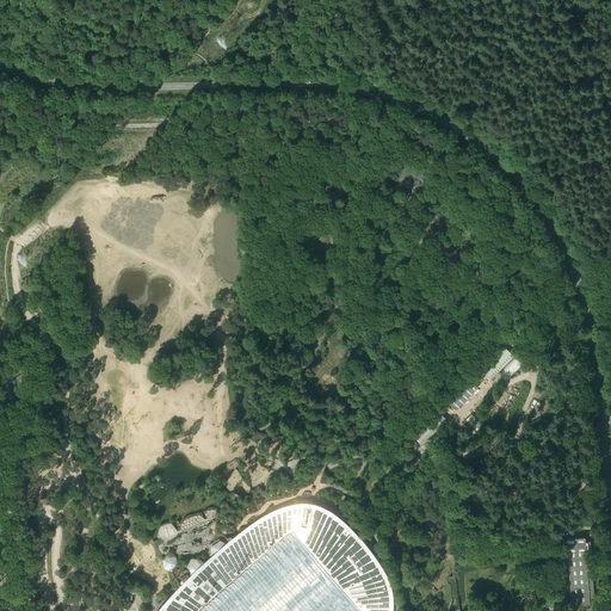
[(277,227),(279,241),(281,241),(283,241),(289,240),(285,224),(279,226),(278,226),(277,227)]
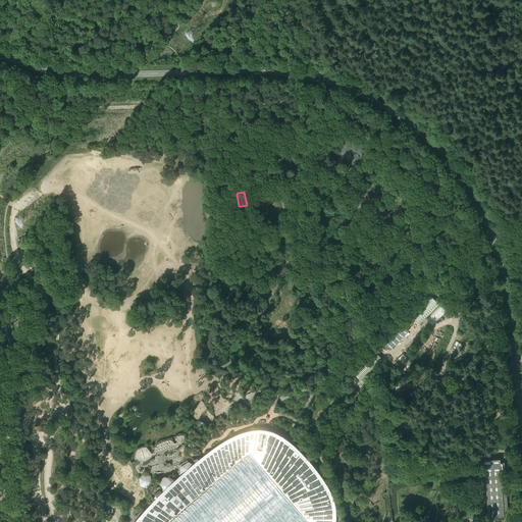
[(410,313),(421,324),(439,305),(428,294),(410,313)]
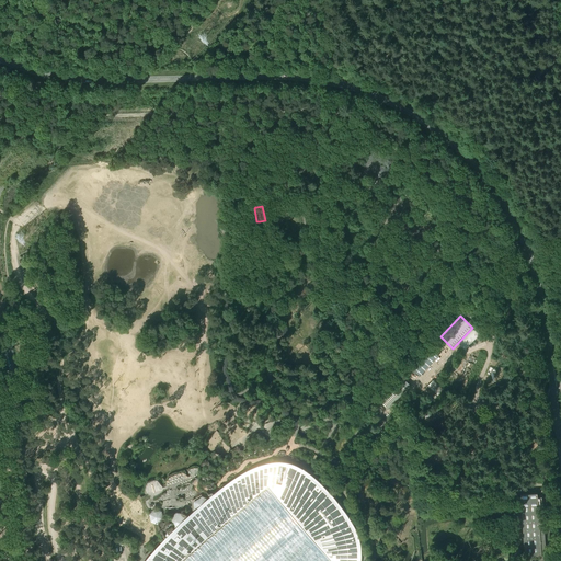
[(279,322),(278,322),(279,336),(282,335),(284,335),(288,335),(287,321),(282,321),(279,322)]
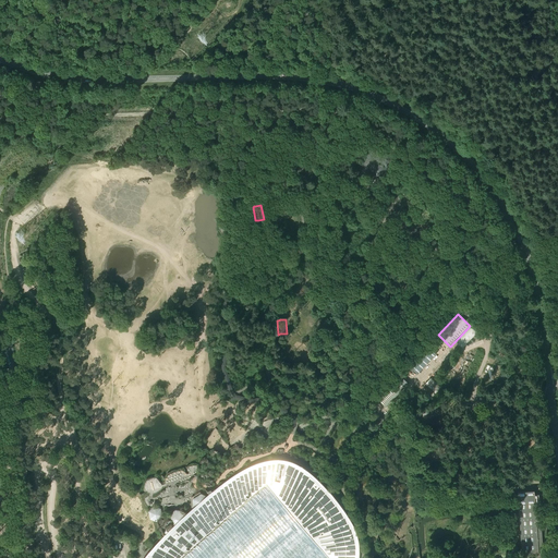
[(472,324),(456,341),(463,348),(478,330),(472,324)]
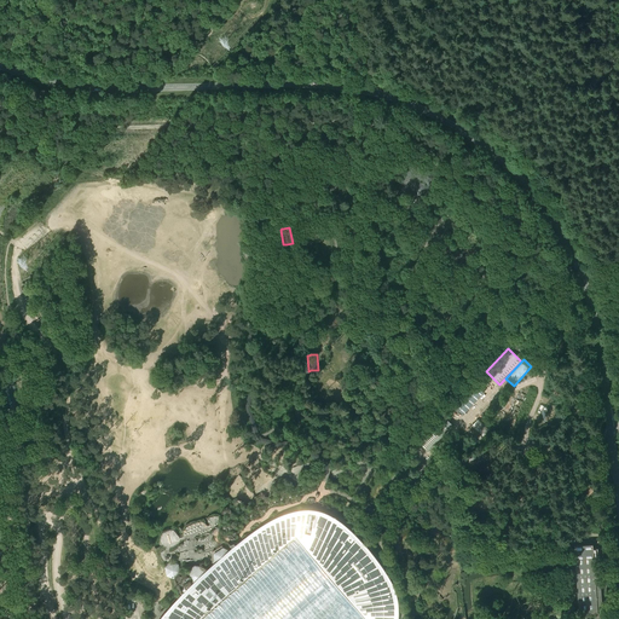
[(475,383),(453,405),(463,415),(484,392),(475,383)]
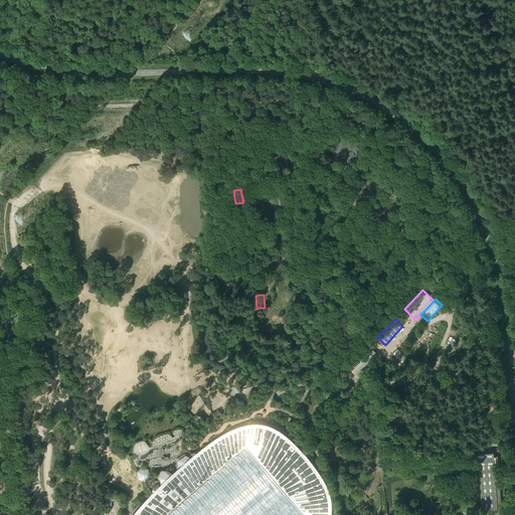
[(428,354),(428,347),(426,347),(426,344),(419,344),(419,354),(428,354)]
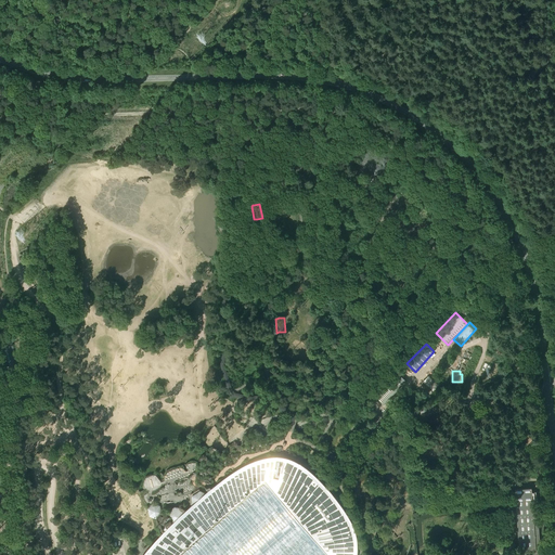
[(423,381),(433,391),(439,385),(429,375),(423,381)]
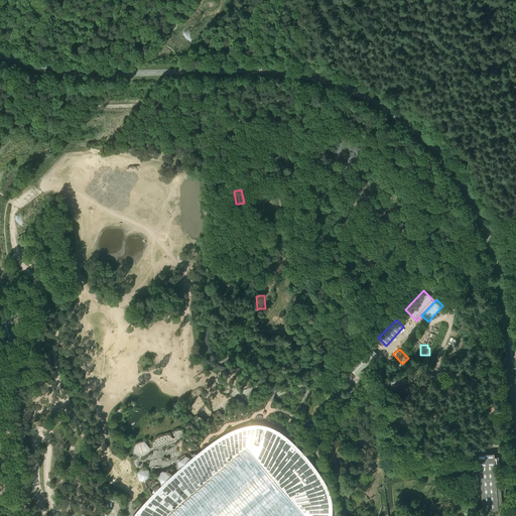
[(389,385),(387,379),(379,381),(381,388),(384,387),(385,387),(386,387),(386,386),(389,385)]
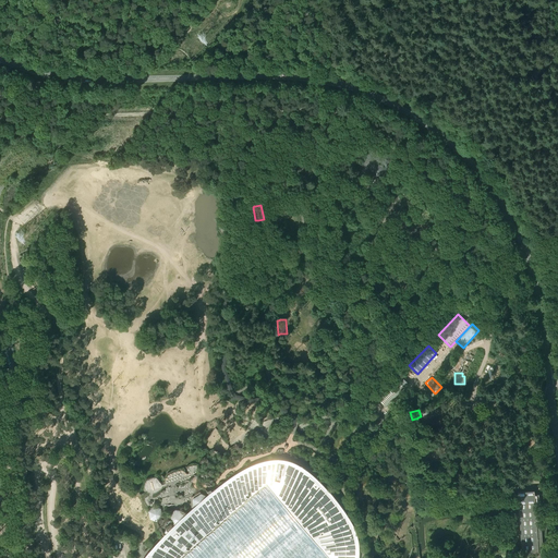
[(358,557),(359,542),(356,533),(353,524),(338,502),(324,485),(306,470),(298,463),(289,461),(281,459),(275,459),(265,461),(253,464),(237,473),(213,490),(207,495),(180,519),(165,534),(150,548),(143,557),(358,557)]
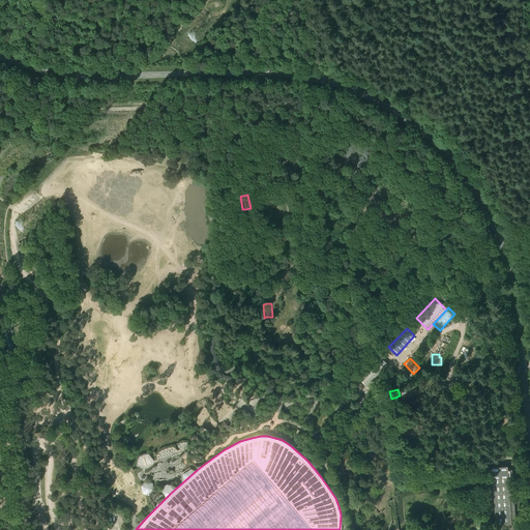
[(175,445),(157,451),(160,461),(166,460),(166,458),(179,453),(178,450),(187,447),(185,441),(178,443),(180,449),(176,450),(175,445)]
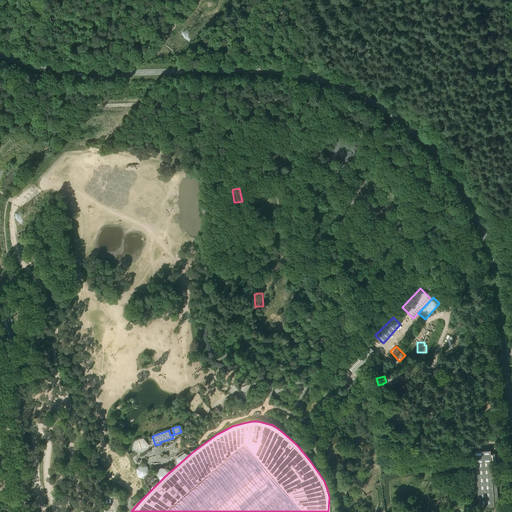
[(120,445),(121,435),(112,434),(111,444),(120,445)]
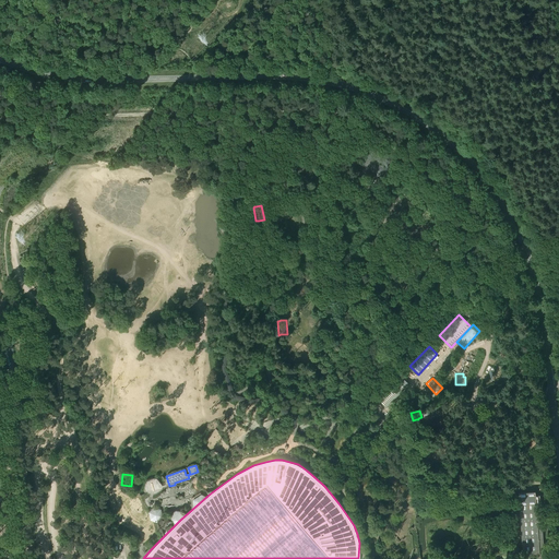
[(535,491),(519,492),(519,500),(519,504),(520,510),(521,525),(522,539),(523,554),(539,554),(539,557),(538,558),(544,558),(544,554),(543,545),(543,536),(539,495),(535,495),(535,491)]
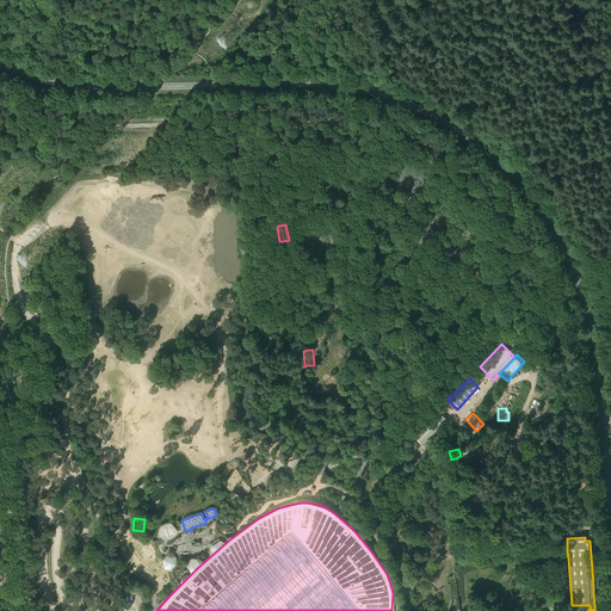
[(189,549),(185,549),(184,545),(176,547),(177,555),(190,554),(189,549)]
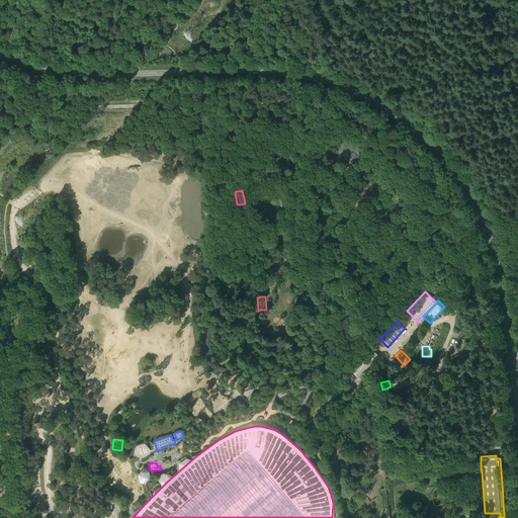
[(139,471),(140,482),(150,481),(149,470),(139,471)]
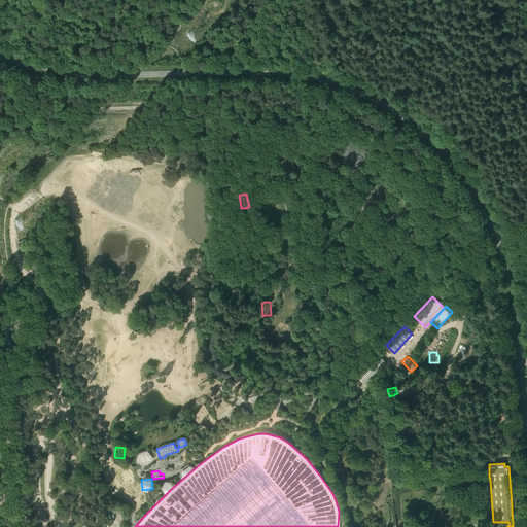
[(388,504),(389,517),(392,517),(393,517),(394,517),(394,514),(393,498),(390,497),(388,497),(386,499),(386,502),(388,504)]
